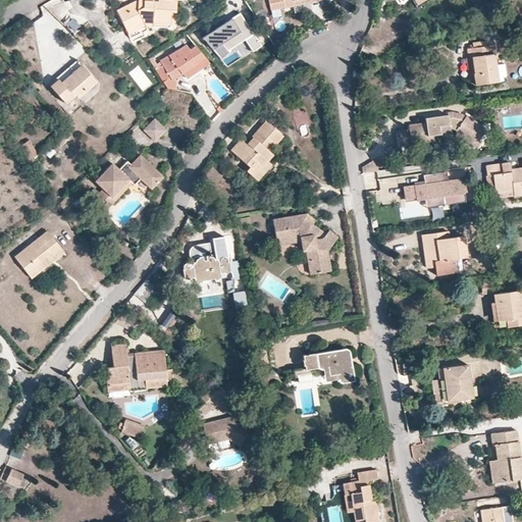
[(137,0),(137,1),(143,1),(143,7),(129,12),(127,7),(116,12),(124,30),(142,20),(169,22),(170,13),(175,13),(175,0),(157,0),(157,1),(153,1),(152,0),(137,0)]
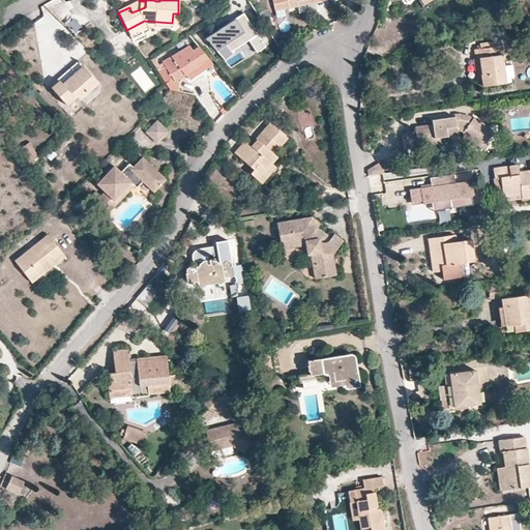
[(272,0),(274,10),(297,6),(299,13),(317,10),(315,2),(322,0),(272,0)]
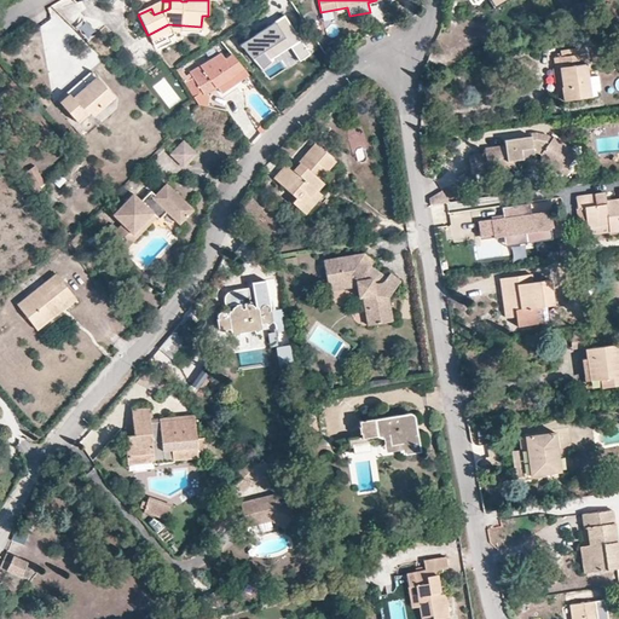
[(489,0),(495,10),(514,0),(489,0)]
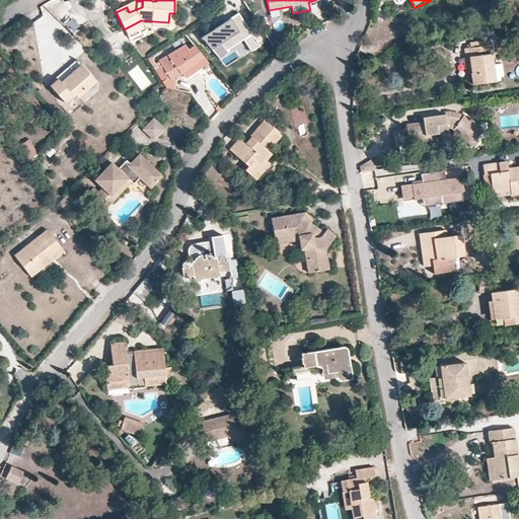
[(238,12),(201,36),(219,59),(227,52),(226,50),(243,39),(250,50),(258,45),(238,12)]
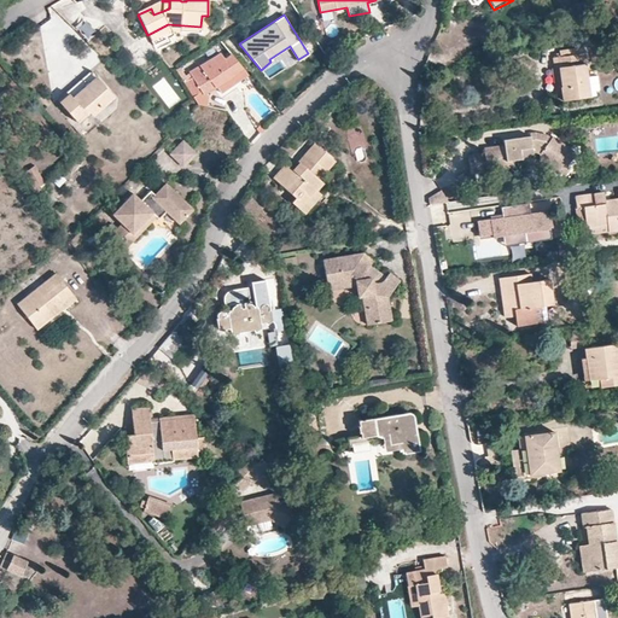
[(85,19),(76,25),(87,41),(95,34),(85,19)]
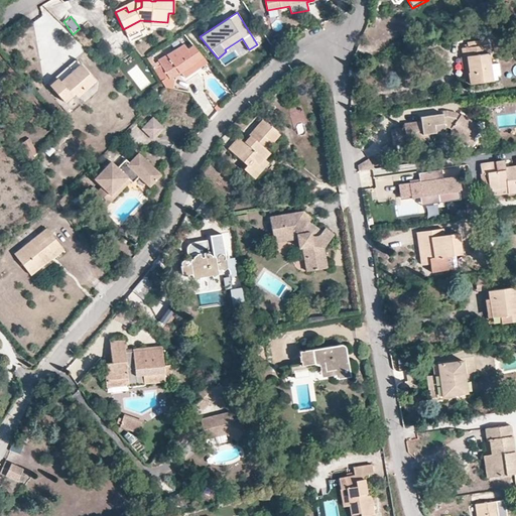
[(203,56),(192,44),(186,49),(183,44),(161,58),(161,59),(156,63),(151,55),(147,57),(164,87),(173,89),(173,77),(180,72),(185,79),(207,62),(203,56)]
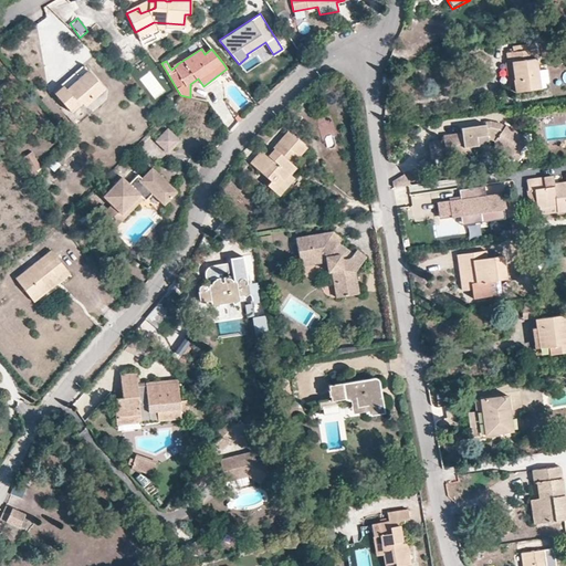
[(510,65),(515,64),(517,82),(515,82),(517,95),(542,92),(536,52),(509,55),(510,65)]
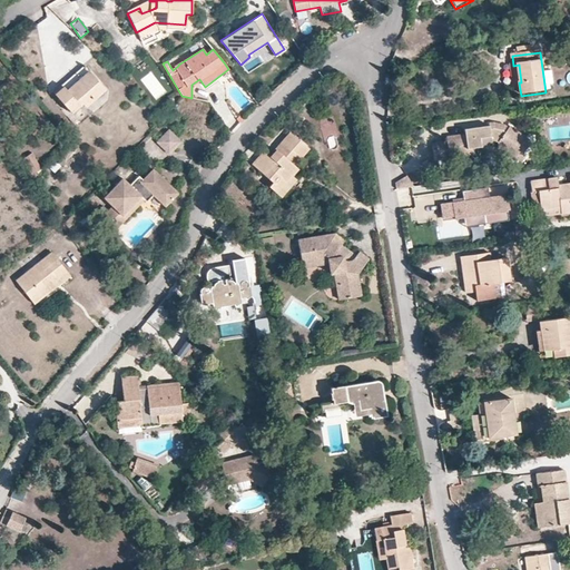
[(61,85),(68,92),(90,74),(84,65),(61,85)]
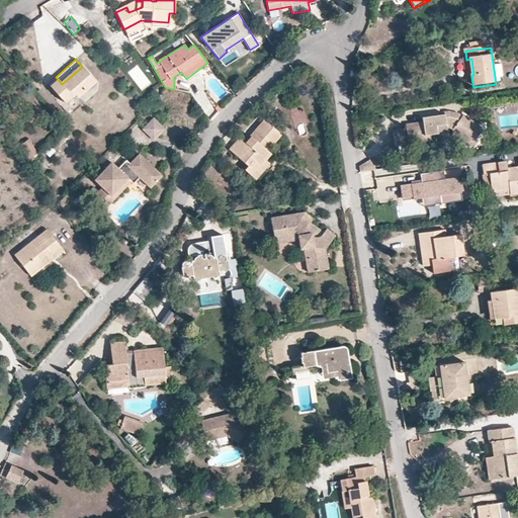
[(466,60),(464,60),(467,88),(473,87),(471,75),(473,75),(471,59),(466,60)]
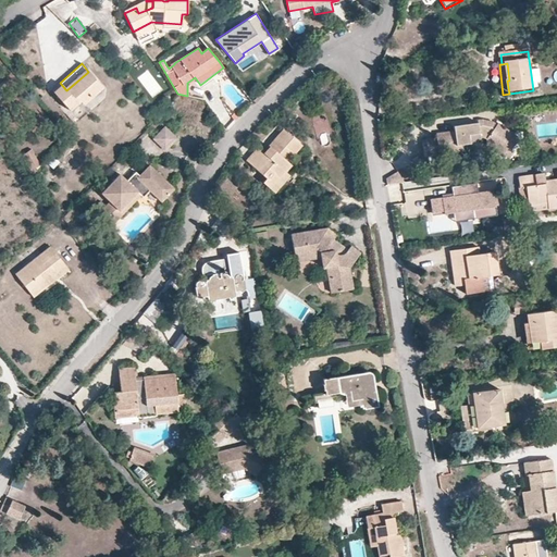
[(102,87),(88,72),(66,90),(60,83),(50,90),(69,110),(79,100),(83,103),(102,87)]
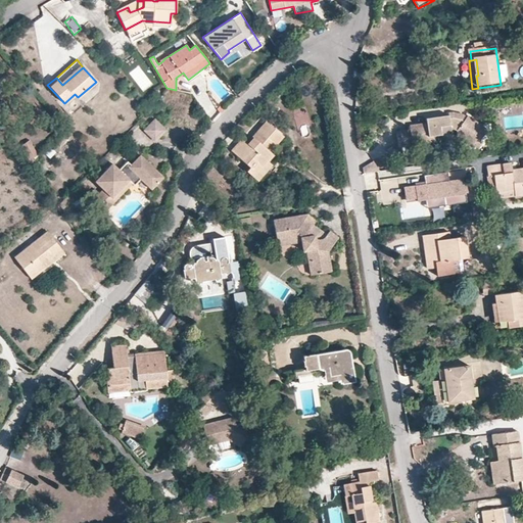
[(448,123),(452,119),(444,114),(436,115),(436,119),(441,117),(448,123)]
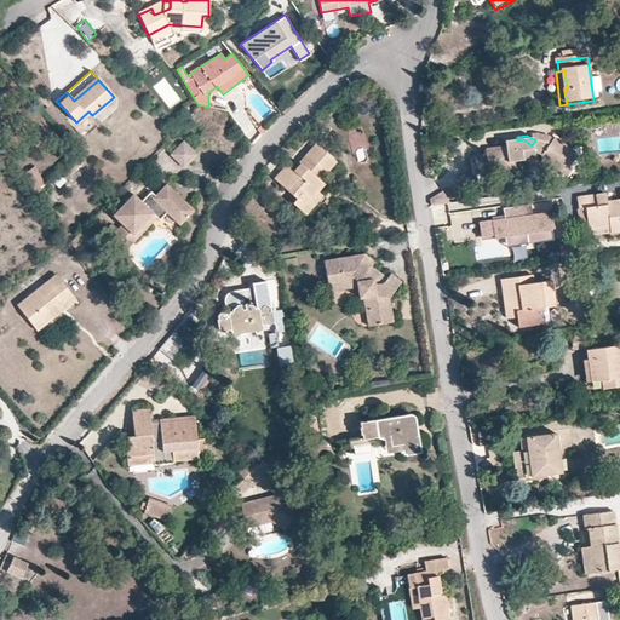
[(515,160),(518,155),(524,156),(524,159),(526,164),(535,171),(543,173),(545,173),(551,177),(556,171),(552,168),(561,153),(538,138),(535,141),(532,145),(523,139),(517,141),(517,137),(491,141),(491,147),(481,148),(483,165),(515,160)]
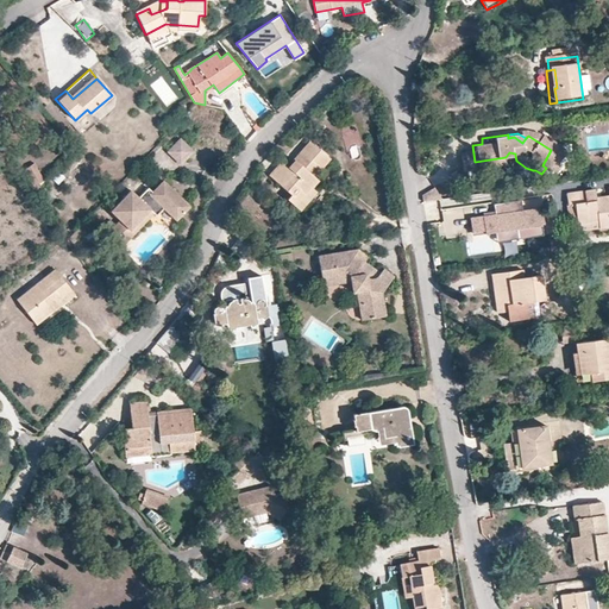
[(167,154),(180,167),(195,152),(181,138),(167,154)]
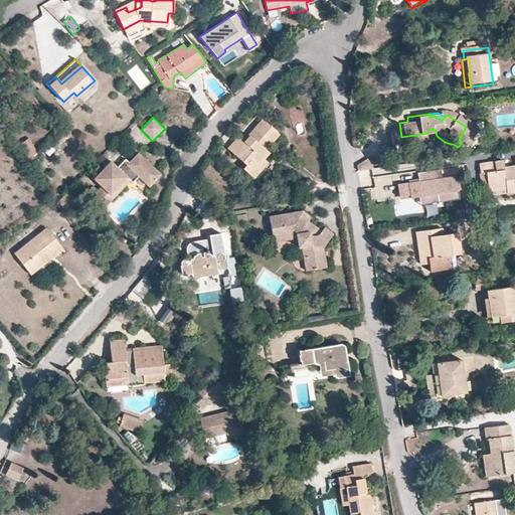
[(262,159),(267,153),(264,150),(277,135),(261,120),(247,136),(250,138),(244,144),(241,142),(236,137),(225,148),(243,165),(240,168),(250,177),(265,162),(262,159)]
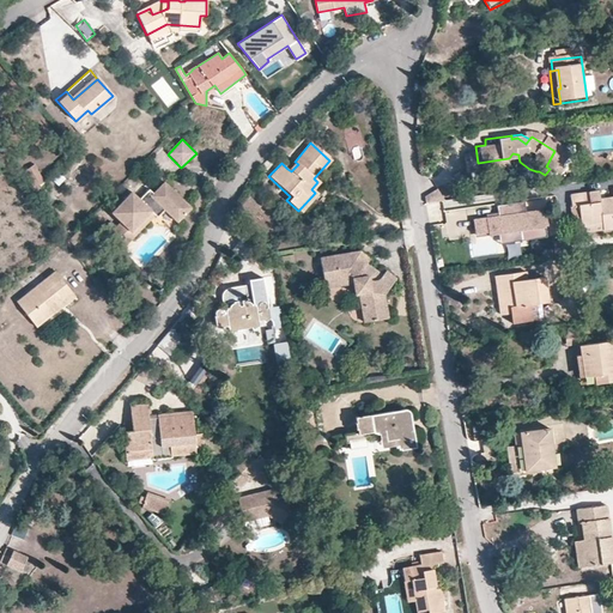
[(466,149),(468,170),(511,165),(526,174),(529,169),(520,162),(519,157),(519,155),(513,153),(509,158),(478,163),(475,146),(466,149)]
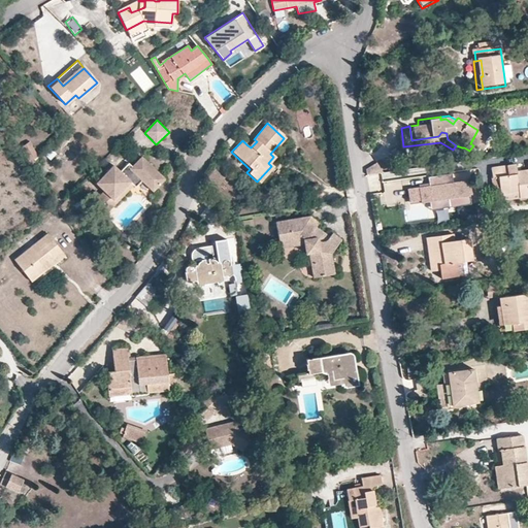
[(257,141),(254,139),(248,145),(251,147),(257,141)]
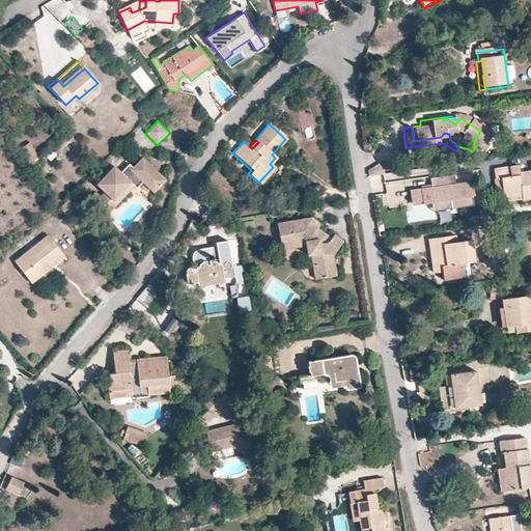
[(29,142),(20,147),(30,166),(37,159),(29,142)]
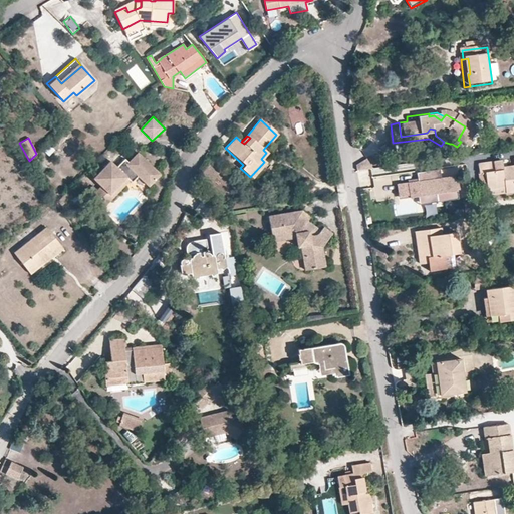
[(110,196),(126,178),(131,181),(132,183),(138,177),(140,175),(151,185),(160,175),(138,154),(129,162),(126,165),(122,161),(116,167),(109,161),(93,179),(100,186),(110,196)]
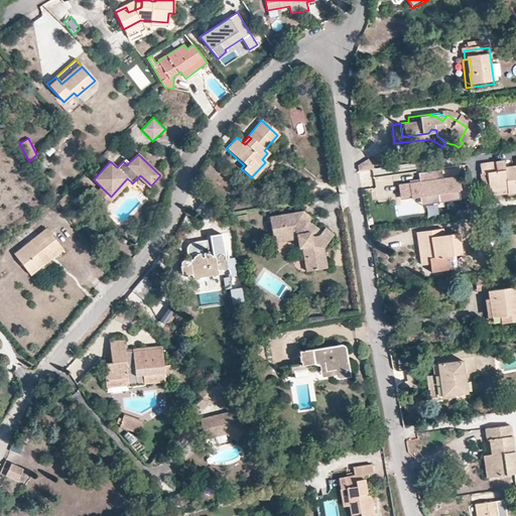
[(358,163),(359,172),(372,169),(371,160),(358,163)]
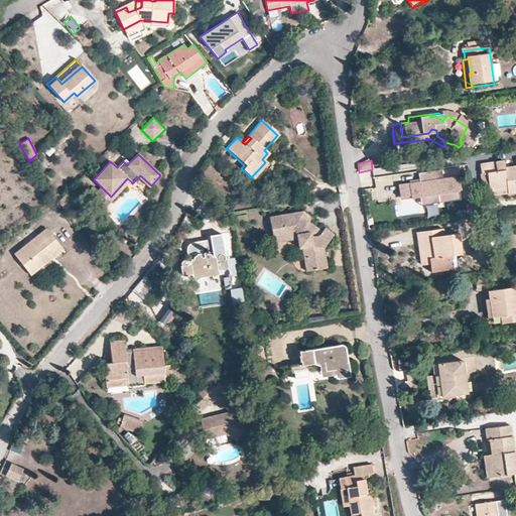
[(515,166),(504,167),(504,161),(480,164),(481,174),(487,173),(489,190),(507,188),(508,194),(515,191),(515,166)]
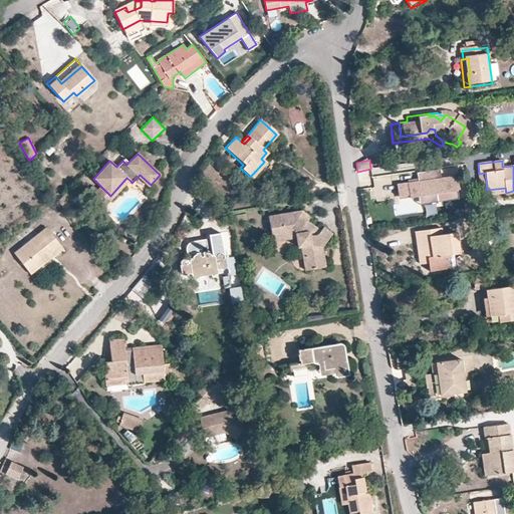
[(439,202),(461,199),(459,190),(461,190),(460,176),(443,179),(442,170),(419,173),(420,182),(399,185),(401,195),(411,194),(412,196),(421,195),(438,193),(439,202)]
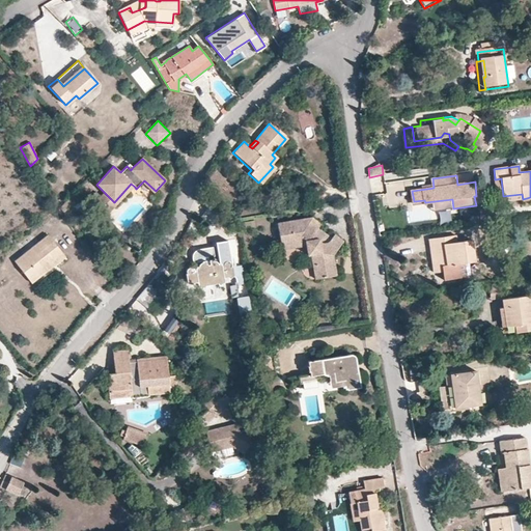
[(154,192),(156,191),(144,180),(142,183),(154,192)]
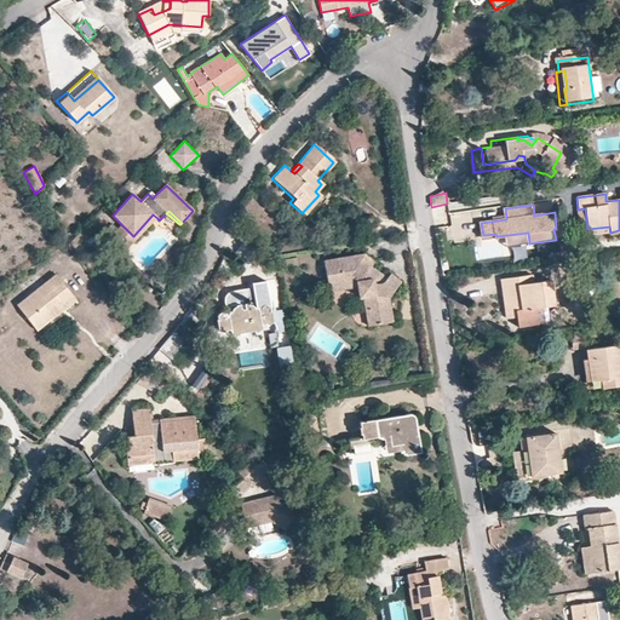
[(452,237),(472,236),(471,212),(451,213),(452,237)]
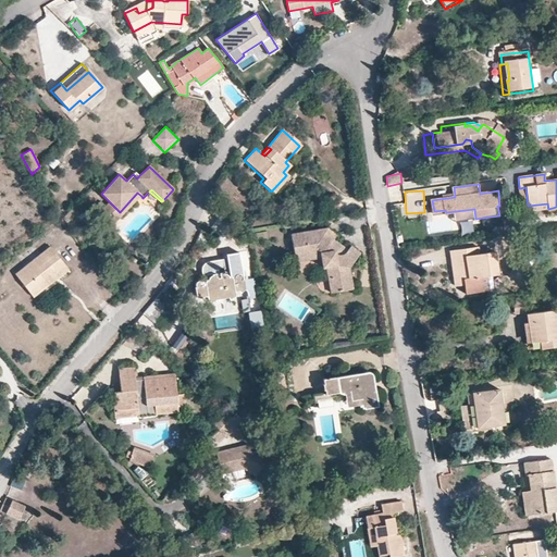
[(120,212),(109,202),(106,207),(99,212),(98,214),(112,227),(141,196),(137,193),(120,212)]
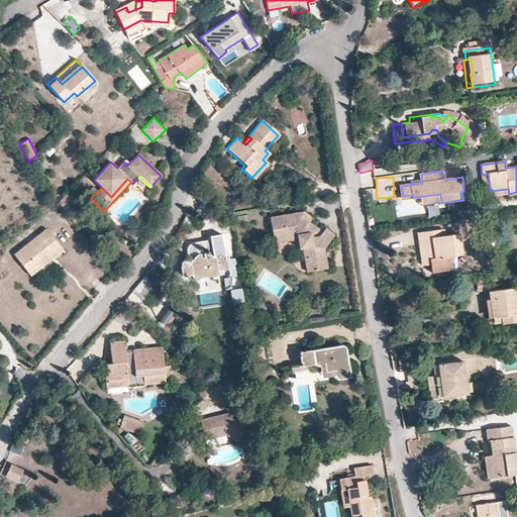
[(98,192),(94,188),(89,194),(92,197),(98,192)]
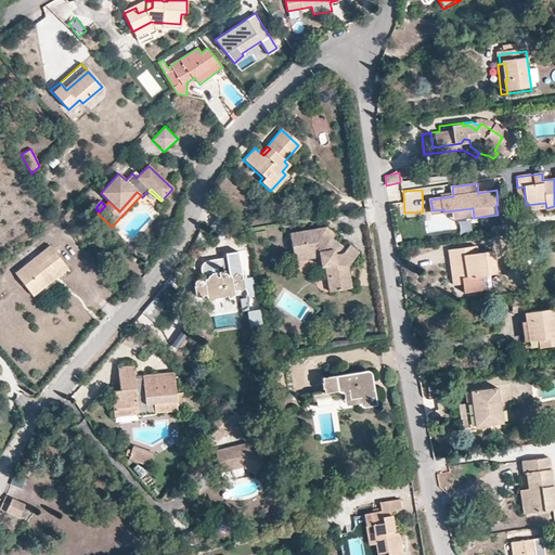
[(546,208),(545,203),(526,205),(528,217),(546,214),(546,208)]
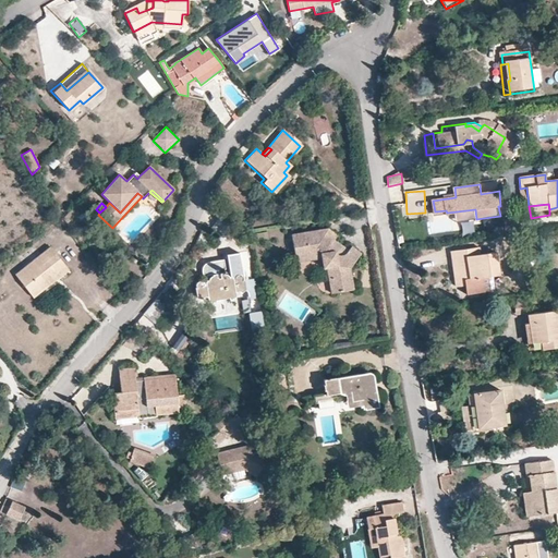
[(475,209),(457,211),(458,222),(476,219),(475,209)]
